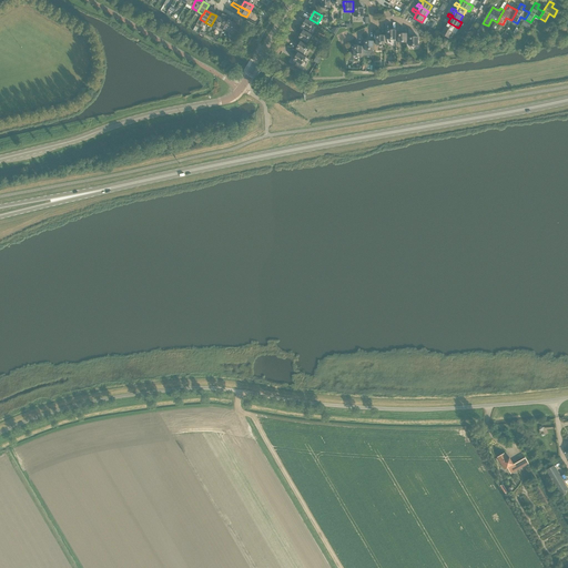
[(216,28),(222,19),(216,16),(211,26),(216,28)]
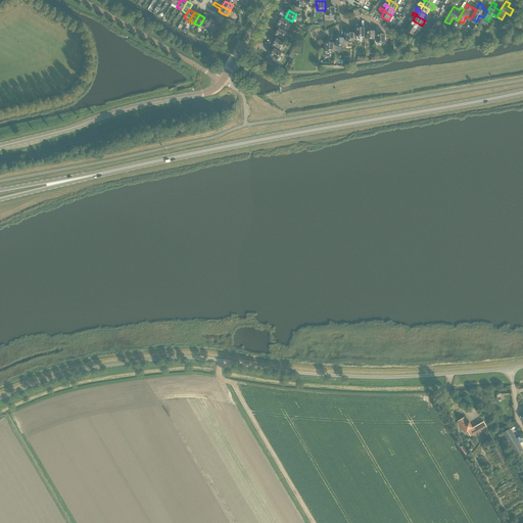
[(209,20),(208,20),(204,17),(199,26),(204,30),(205,28),(209,20)]
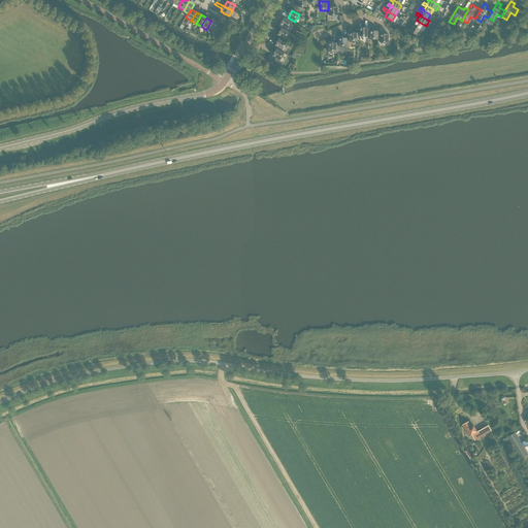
[(414,18),(413,20),(417,22),(415,25),(414,26),(421,30),(421,31),(423,32),(424,32),(427,27),(426,26),(424,25),(417,21),(417,20),(414,18)]
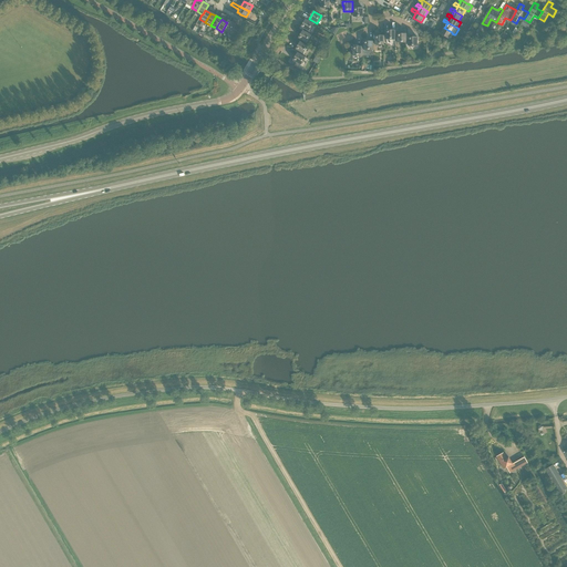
[(228,33),(234,23),(227,20),(226,22),(227,22),(223,30),(228,33)]
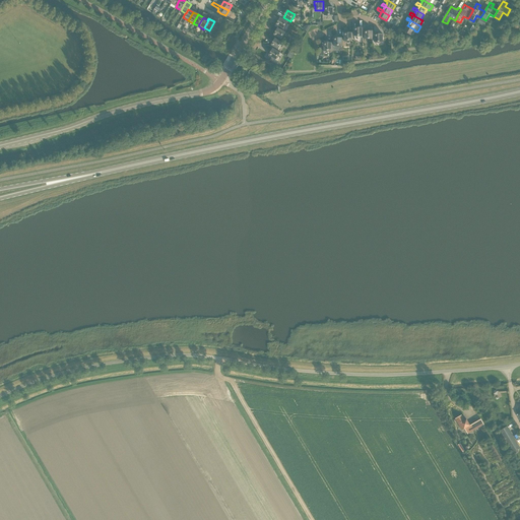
[(283,28),(287,22),(280,18),(276,24),(283,28)]
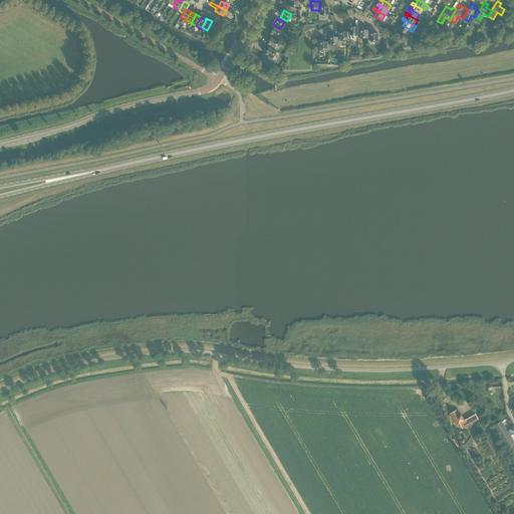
[(212,21),(207,30),(212,33),(217,24),(212,21)]
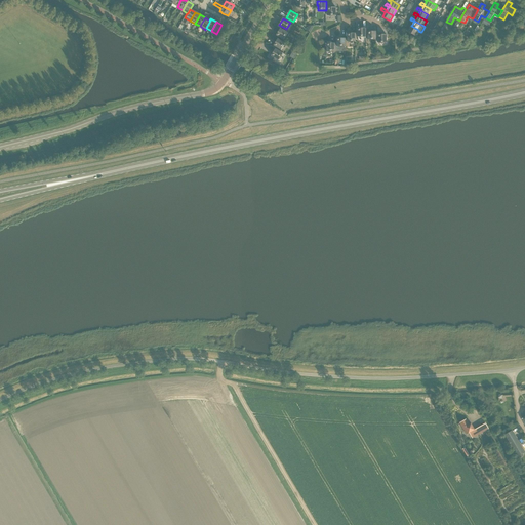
[(411,26),(412,25),(408,24),(407,25),(410,27),(408,32),(415,36),(417,37),(420,32),(418,31),(418,30),(411,26)]
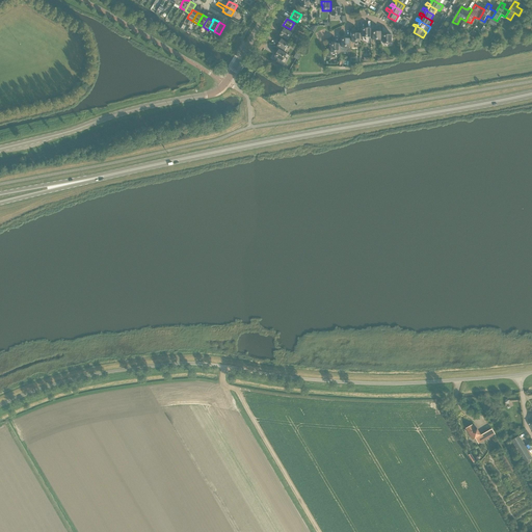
[(363,32),(361,32),(361,33),(361,36),(363,35),(363,37),(366,37),(371,37),(371,35),(371,28),(363,28),(363,32)]
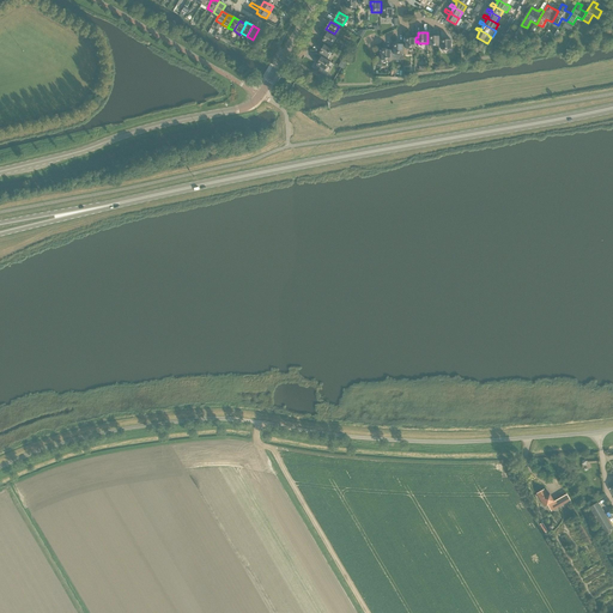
[(332,47),(337,38),(328,34),(323,41),(332,47)]
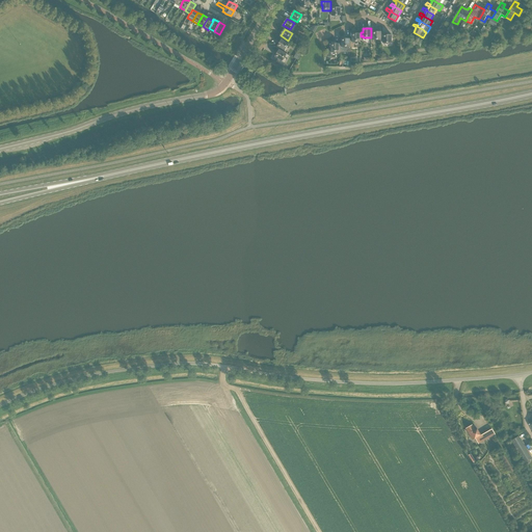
[(474,37),(477,32),(474,30),(471,35),(470,35),(468,38),(471,40),(473,37),(474,37)]
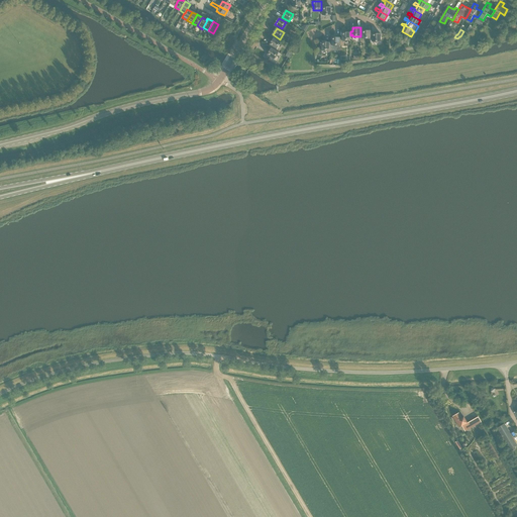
[(371,39),(371,31),(363,30),(363,34),(360,34),(360,36),(360,38),(363,38),(363,39),(371,39)]
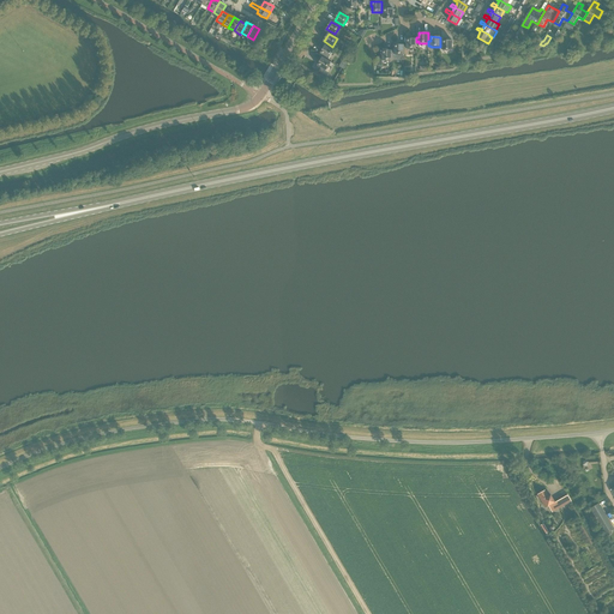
[(416,38),(407,38),(407,49),(416,49),(416,42),(416,38)]
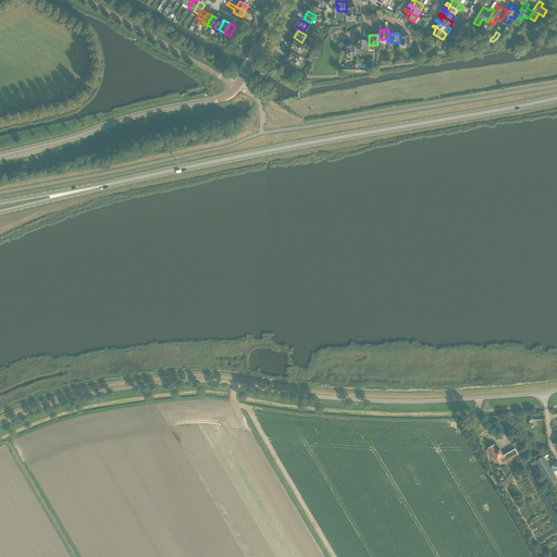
[(410,46),(410,37),(401,36),(401,46),(410,46)]
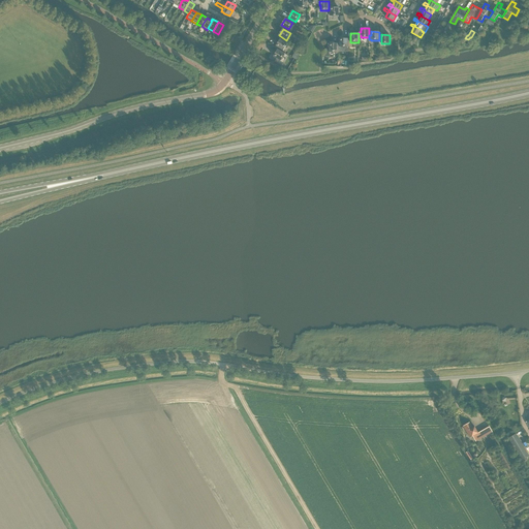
[(348,48),(348,38),(340,38),(340,42),(338,42),(338,43),(338,48),(340,48),(348,48)]
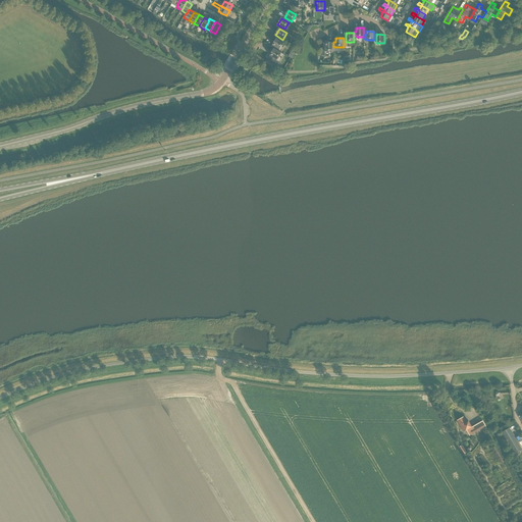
[(279,50),(283,43),(276,39),(272,46),(279,50)]
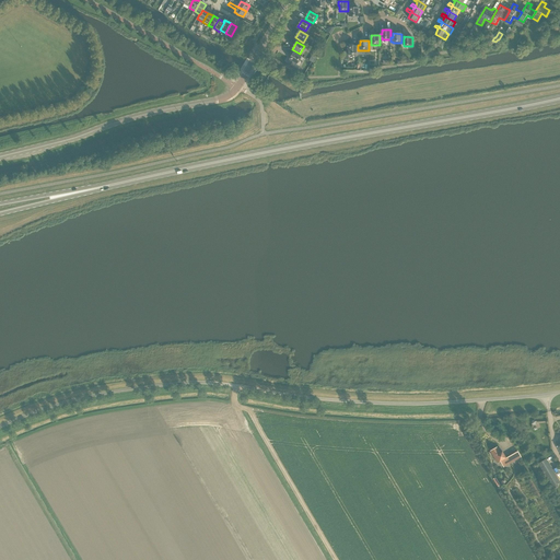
[(349,51),(345,51),(345,59),(349,59),(349,56),(358,56),(358,50),(358,46),(354,46),(354,45),(349,44),(349,51)]
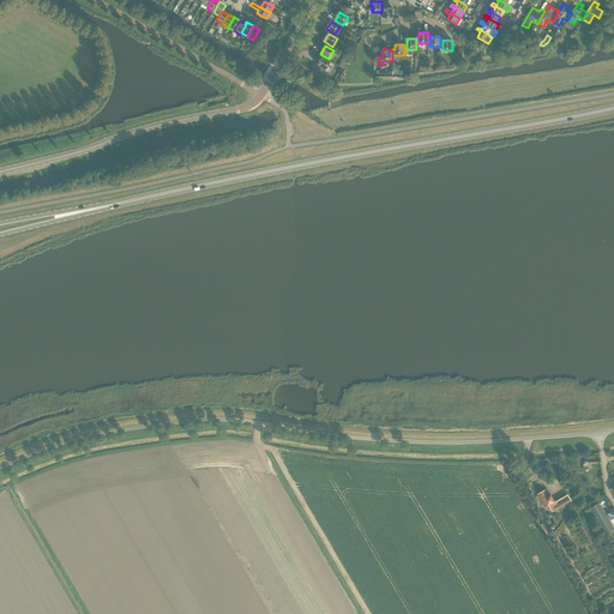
[(326,71),(331,62),(323,58),(318,66),(326,71)]
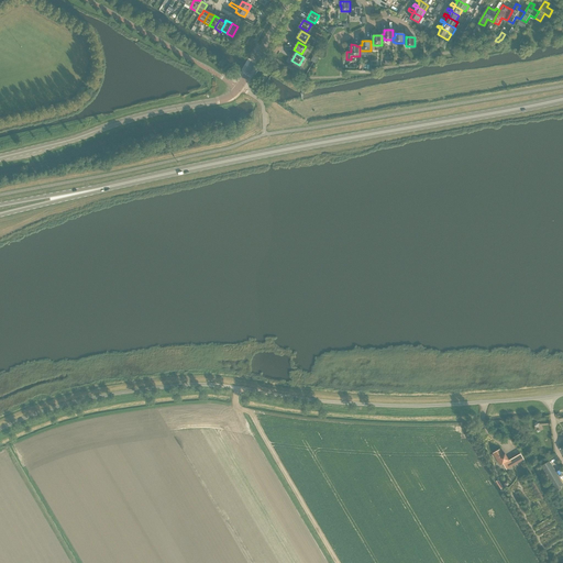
[(500,450),(494,453),(500,466),(504,464),(505,467),(510,464),(511,464),(509,461),(506,455),(504,456),(500,450)]
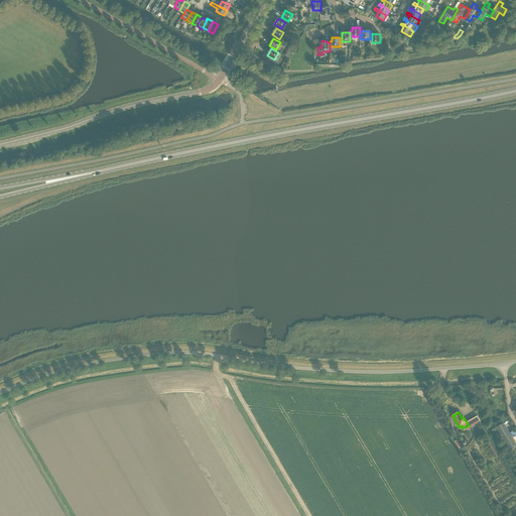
[(475,423),(469,426),(470,427),(481,421),(478,416),(472,419),(475,423)]
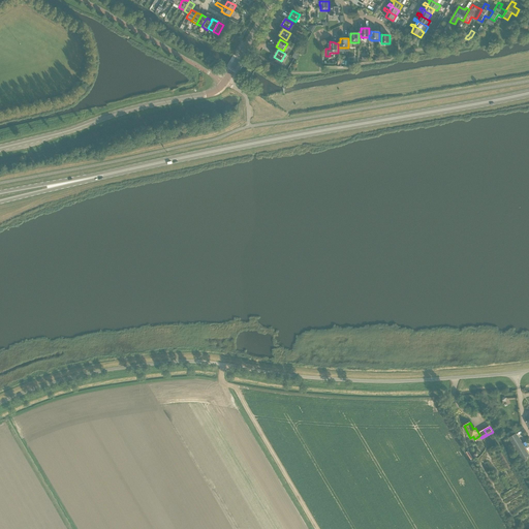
[(528,456),(528,455),(517,433),(508,438),(522,460),(528,456)]
